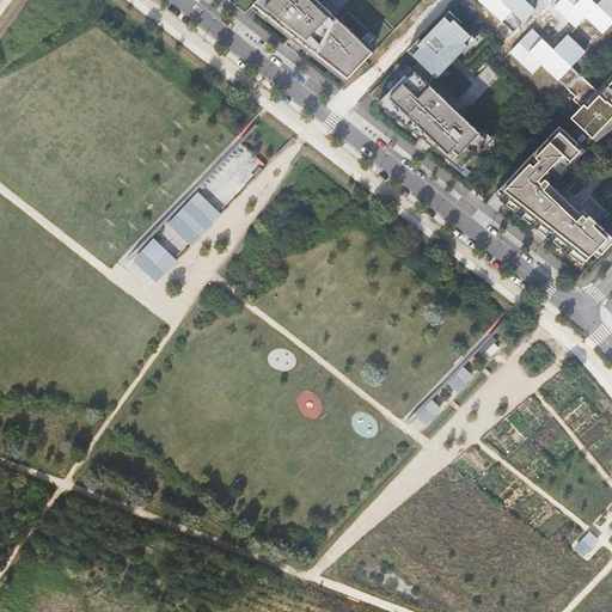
[(318,0),(257,0),(254,4),(348,78),(373,51),(335,16),(322,4),(318,0)]
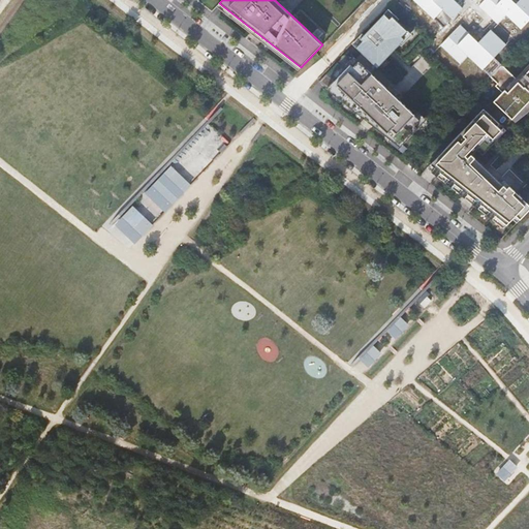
[(414,0),(443,28),(462,8),(453,0),(414,0)]
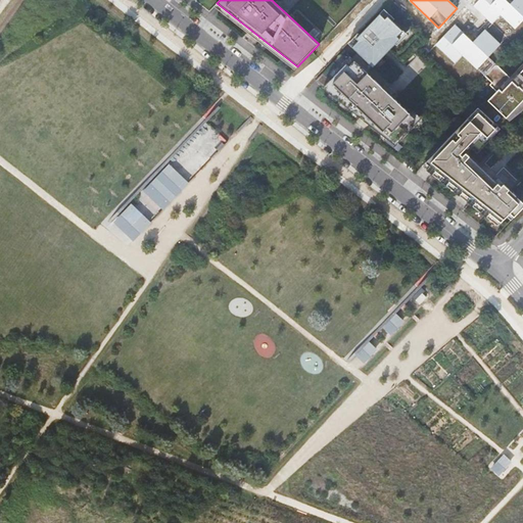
[(522,0),(514,0),(510,4),(506,0),(479,0),(474,6),(492,24),(501,15),(515,29),(522,20),(522,0)]
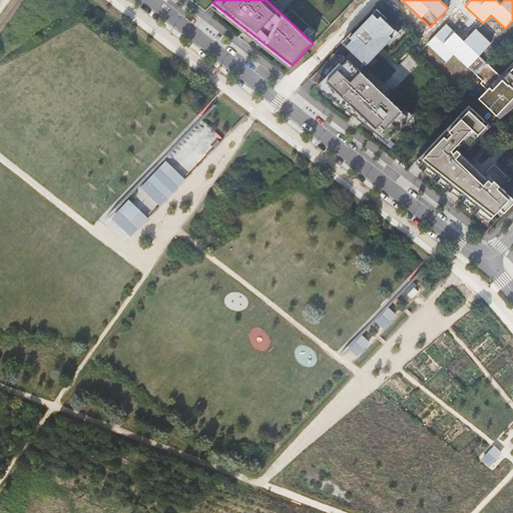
[(391,137),(413,108),(363,69),(398,32),(376,10),(343,44),(351,51),(346,56),(338,50),(310,79),(354,113),(356,110),(366,118),(363,121),(379,134),(382,131),(391,137)]
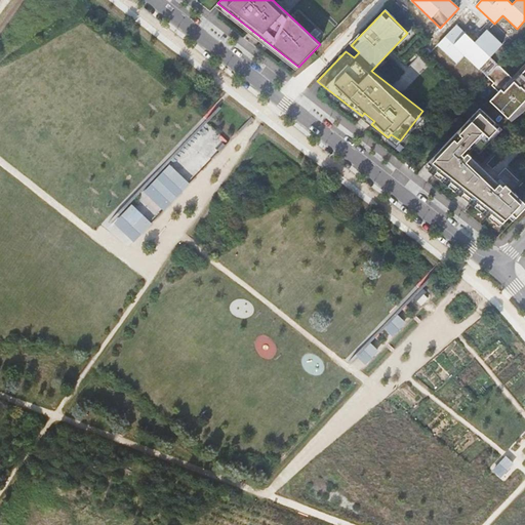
[(486,76),(497,65),(490,57),(502,45),(487,30),(475,43),(456,26),(439,45),(457,63),(466,55),(486,76)]
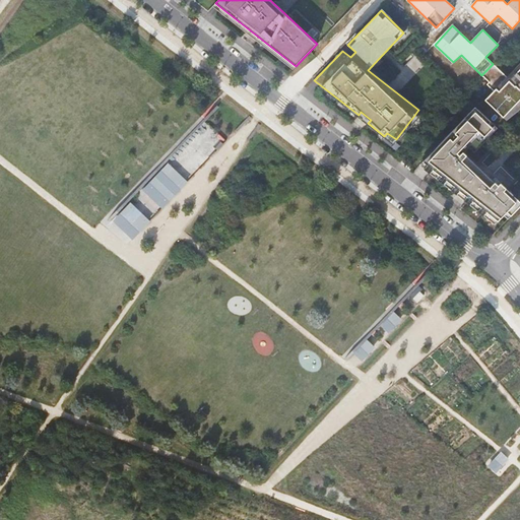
[(519,89),(511,80),(493,64),(481,75),(489,82),(486,84),(494,91),(485,101),(504,118),(519,100),(519,89)]
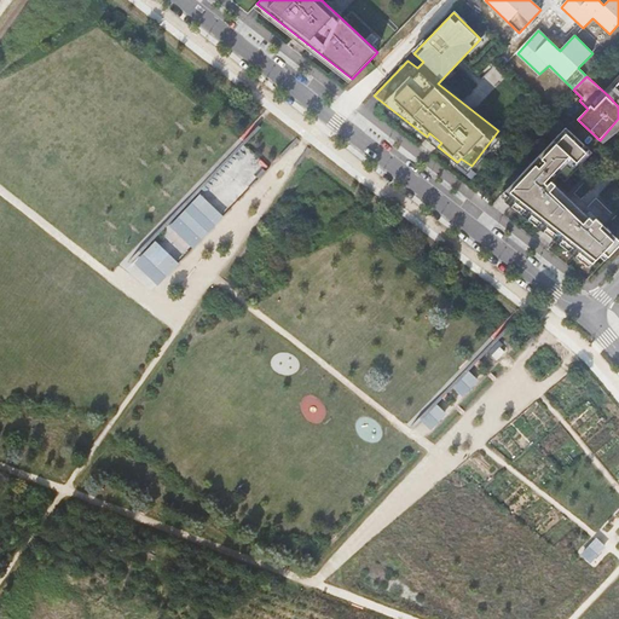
[(618,96),(613,90),(608,96),(618,106),(618,119),(600,140),(603,143),(618,132),(618,129),(618,96)]
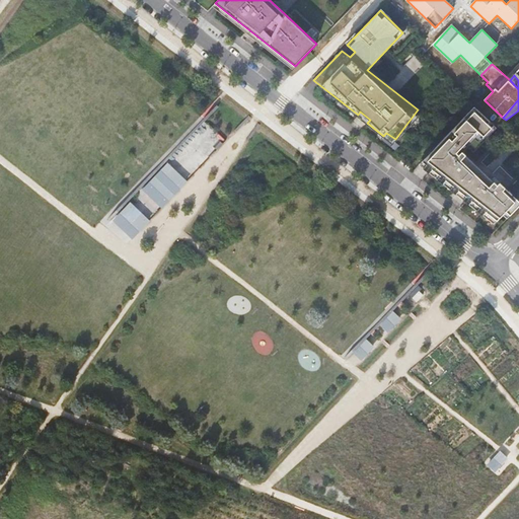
[(474,106),(422,161),(457,189),(469,199),(496,219),(505,210),(510,215),(518,205),(518,200),(494,176),(493,178),(463,152),(468,147),(471,150),(479,141),(474,136),(478,132),(484,136),(492,128),(488,124),(490,122),(474,106)]
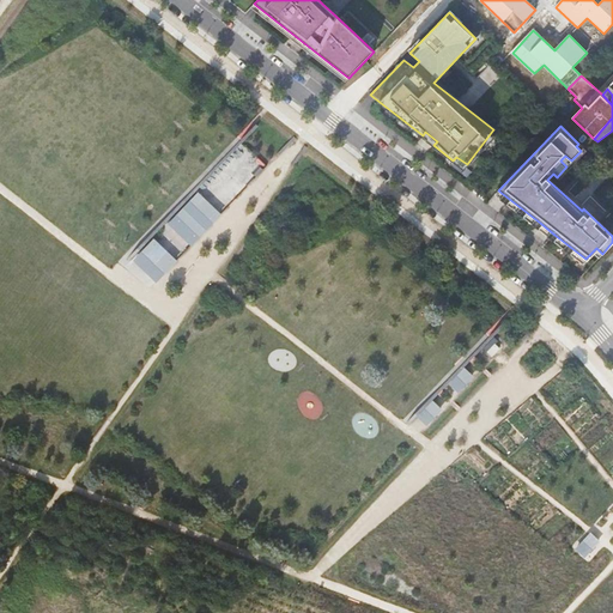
[(425,132),(423,135),(422,137),(434,145),(437,141),(425,132)]
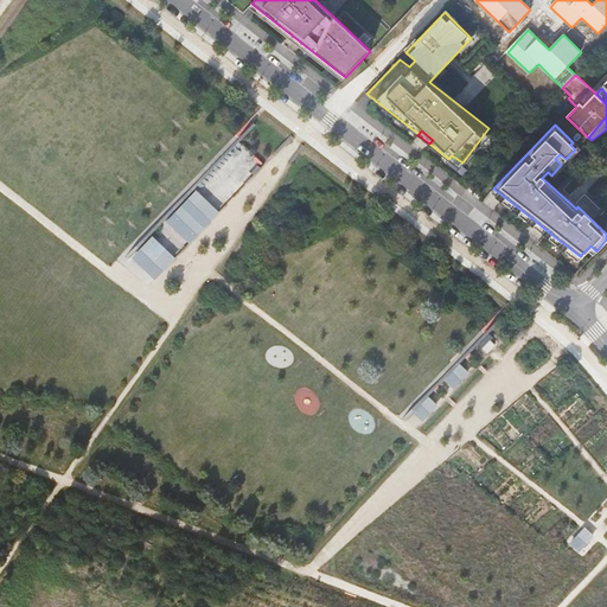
[(452,155),(448,159),(459,167),(462,163),(452,155)]
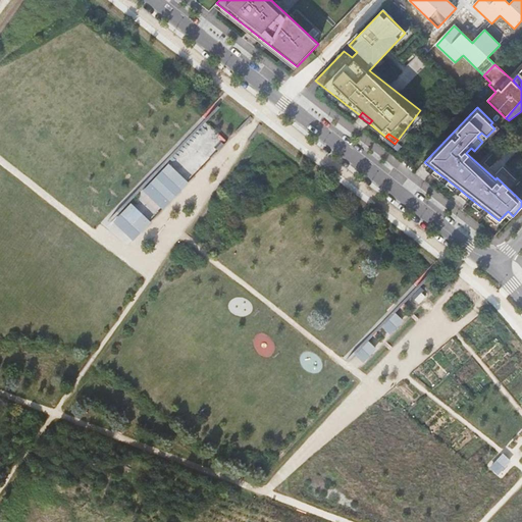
[(168,165),(145,191),(163,208),(165,206),(166,207),(180,191),(180,192),(188,184),(168,165)]
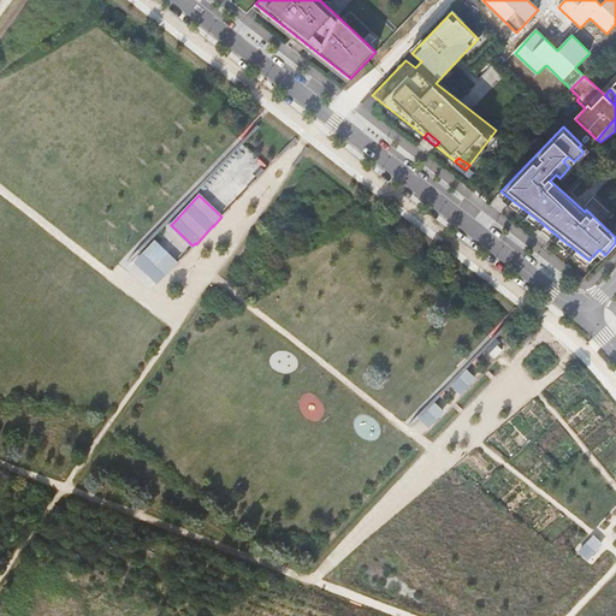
[(152,244),(142,255),(165,276),(177,264),(155,243),(153,244),(152,244)]
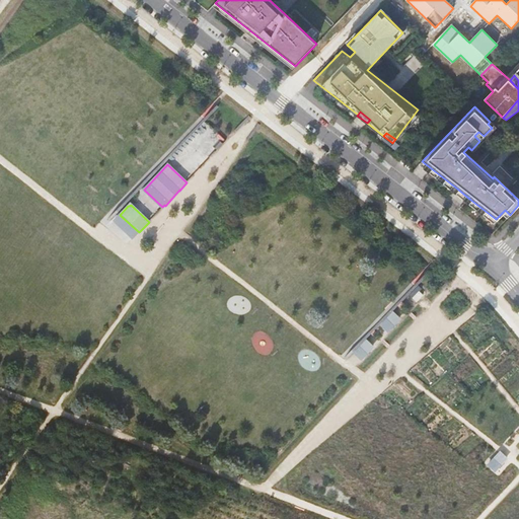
[(139,232),(120,215),(116,220),(115,219),(113,221),(133,239),(139,232)]
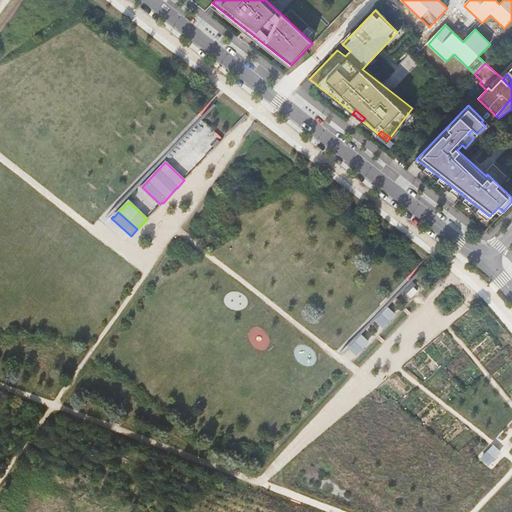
[(409,300),(422,287),(415,279),(401,292),(409,300)]
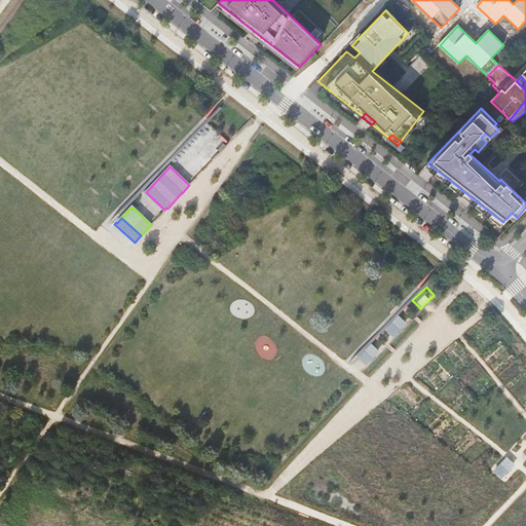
[(397,314),(384,328),(393,336),(406,323),(397,314)]
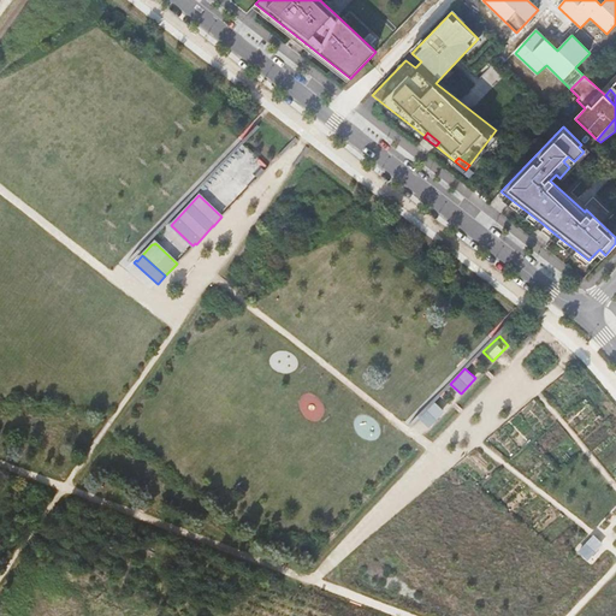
[(418,416),(430,427),(445,410),(432,400),(418,416)]
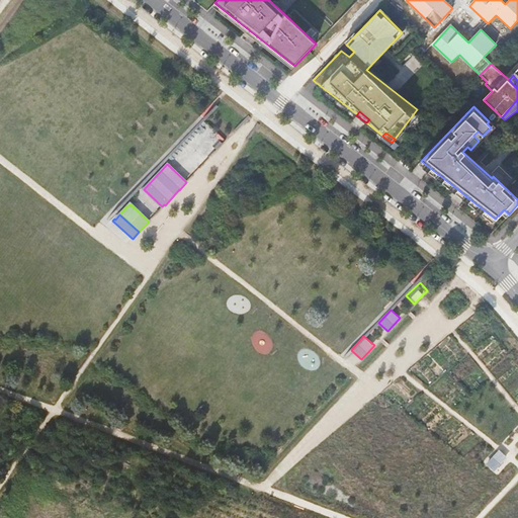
[(498,451),(486,465),(496,473),(507,459),(498,451)]
